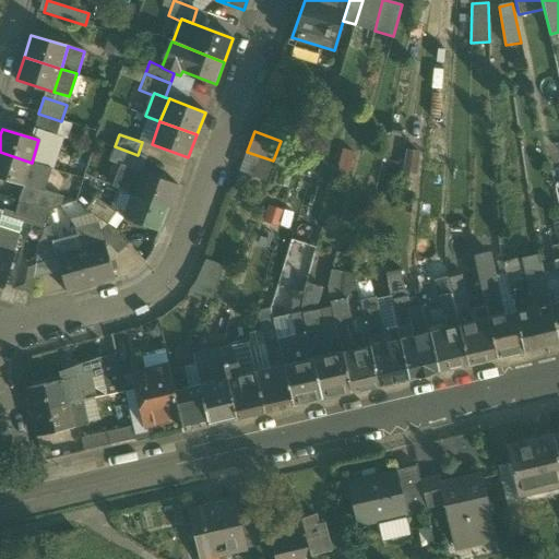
[(138,155),(115,146),(109,161),(123,166),(125,166),(135,169),(141,156),(138,155)]
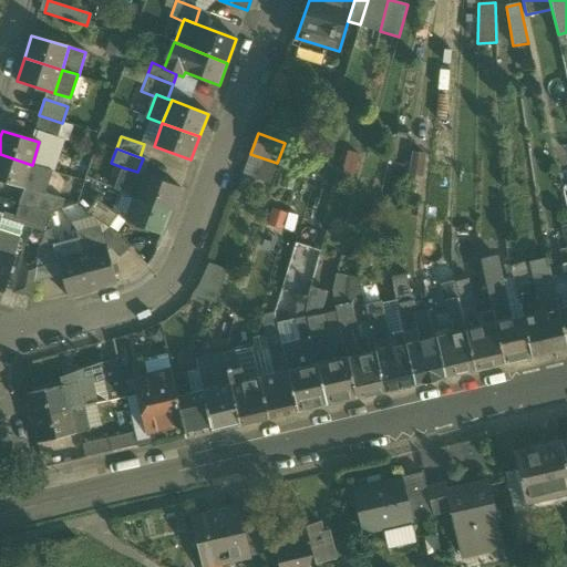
[(32,165),(0,154),(0,181),(24,188),(32,165)]
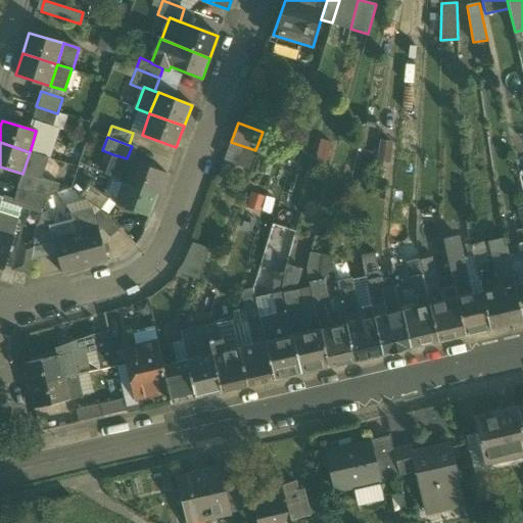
[(257,151),(231,142),(224,160),(250,171),(257,151)]
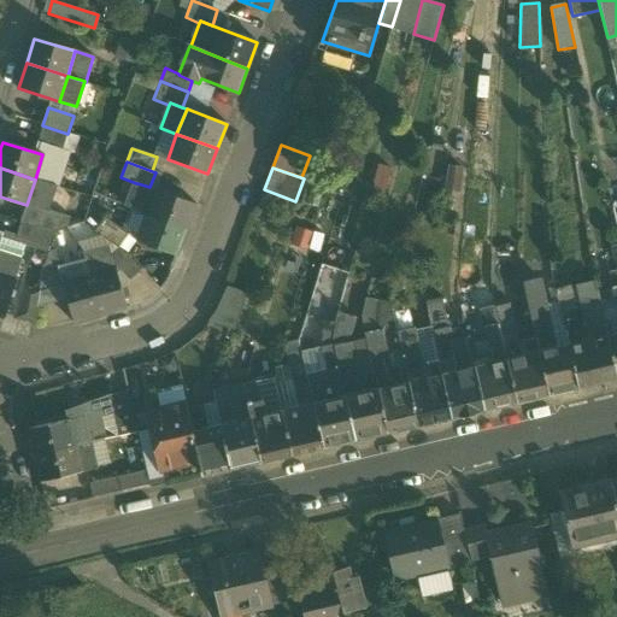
[(150,187),(137,183),(136,183),(128,207),(147,215),(187,230),(195,205),(150,187)]
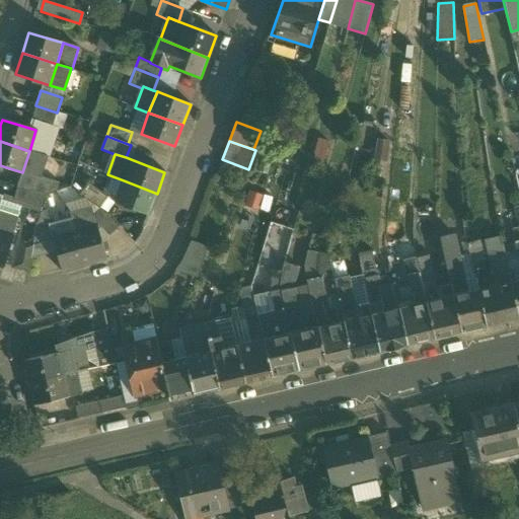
[(157,194),(124,180),(116,202),(149,214),(157,194)]
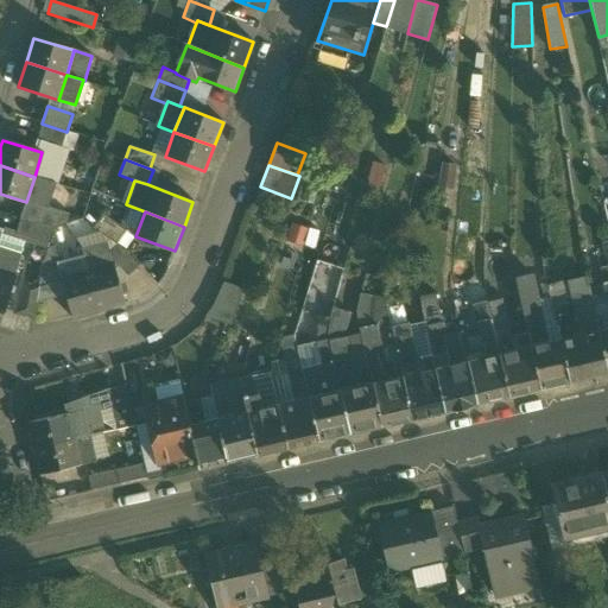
[(126,232),(103,215),(93,228),(115,245),(116,245),(126,232)]
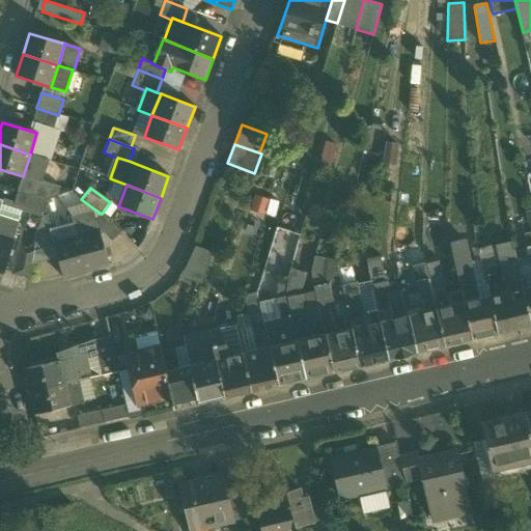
[(47,199),(18,190),(14,205),(43,215),(47,199)]
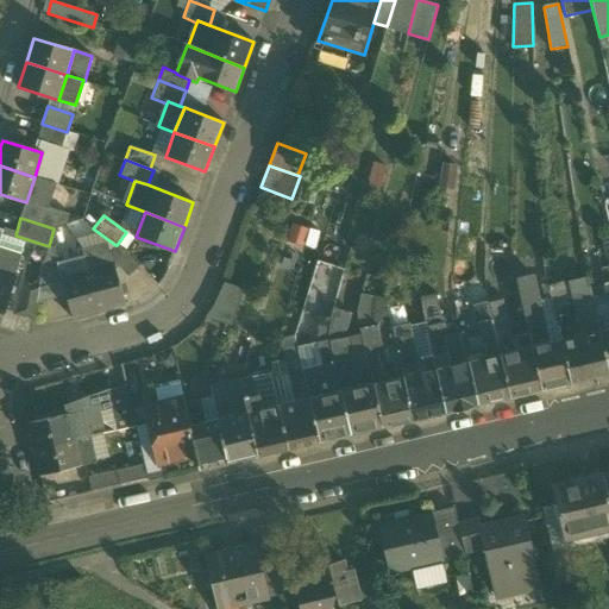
[(300,243),(305,228),(289,225),(286,239),(300,243)]
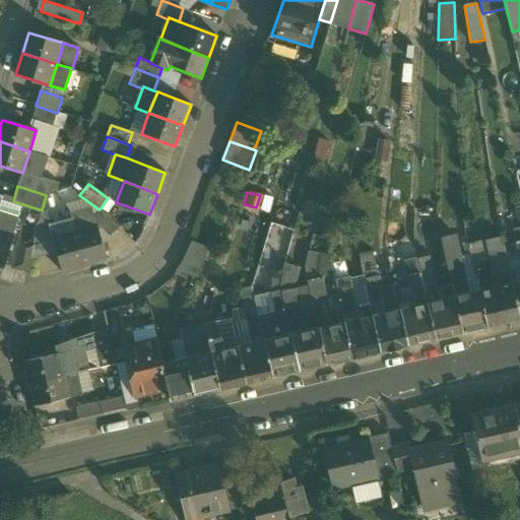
[(0,267),(3,268),(17,220),(15,219),(19,206),(0,200),(0,201),(0,267)]
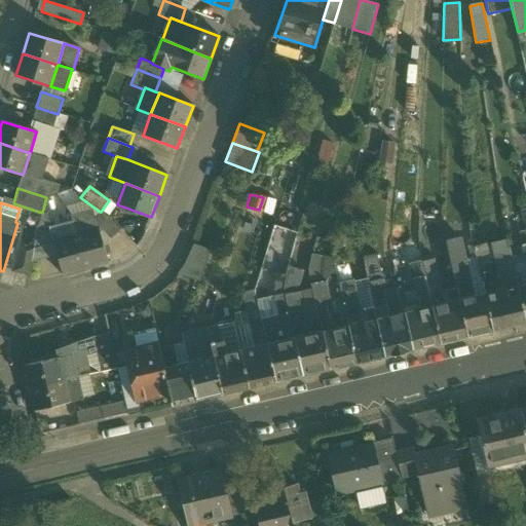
[(101,212),(100,212),(95,217),(97,228),(98,228),(99,232),(100,232),(103,231),(110,239),(120,230),(107,216),(101,212)]
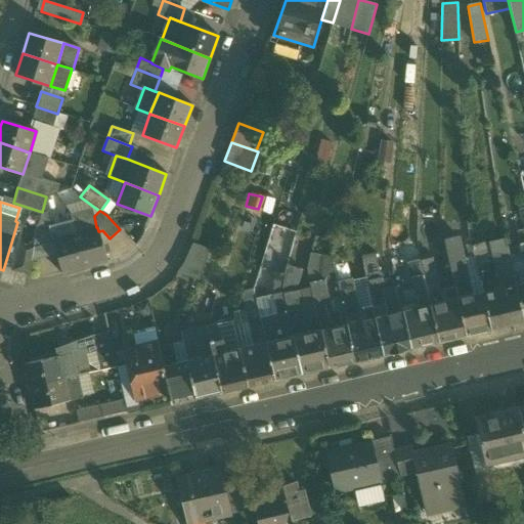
[(33,249),(53,244),(53,239),(49,227),(51,226),(47,214),(41,215),(36,231),(33,249)]
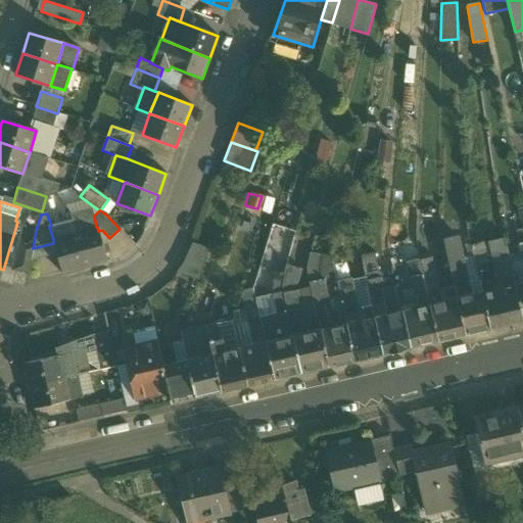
[(94,215),(70,218),(72,221),(76,233),(86,268),(108,262),(105,252),(104,252),(102,246),(103,245),(99,231),(98,231),(97,227),(96,227),(94,216),(94,215)]
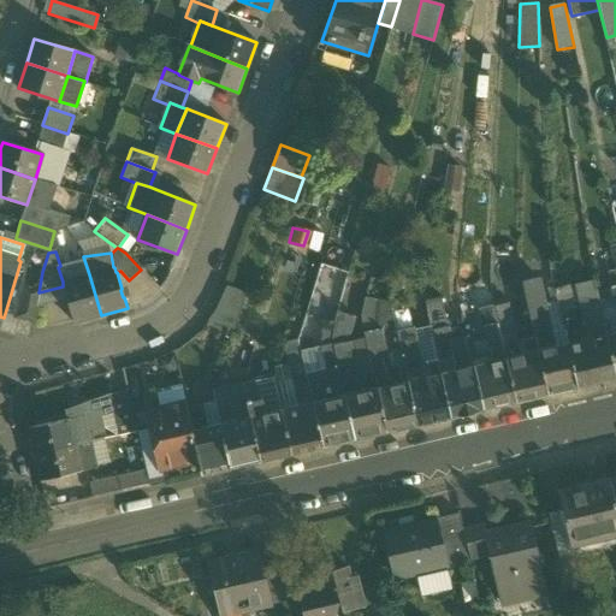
[(89,274),(84,260),(60,266),(58,267),(63,282),(89,274)]
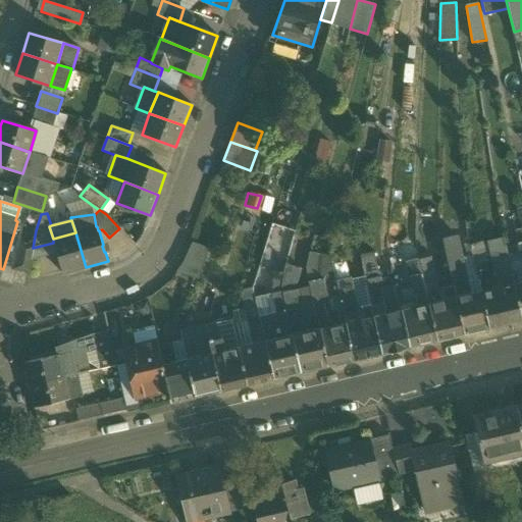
[(271,225),(265,247),(281,252),(288,229),(271,225)]
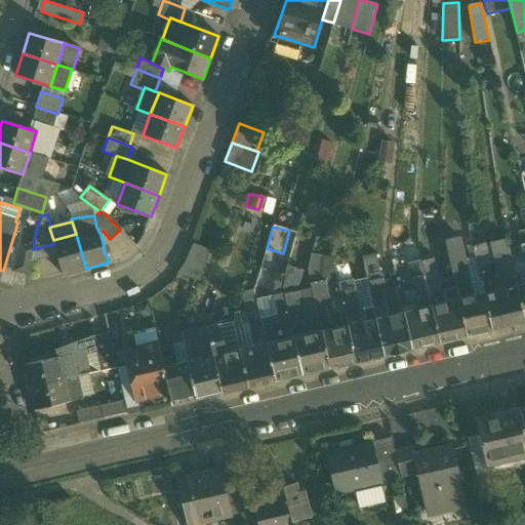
[(76,234),(53,240),(53,244),(63,276),(86,269),(76,234)]
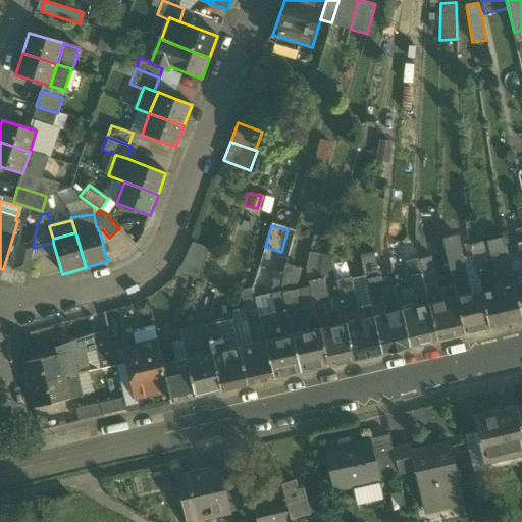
[(441,240),(455,297),(470,294),(457,237),(441,240)]
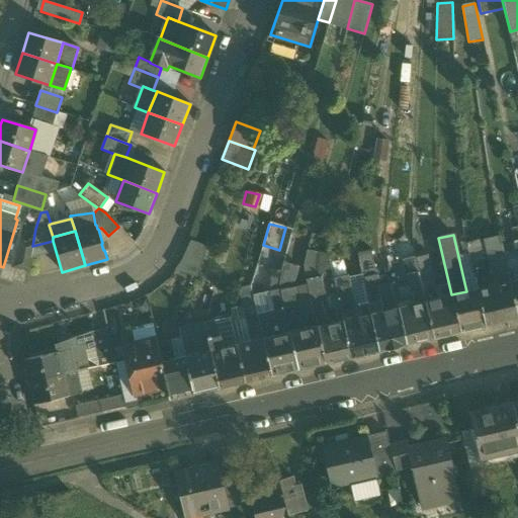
[(500,236),(487,239),(490,252),(503,249),(500,236)]
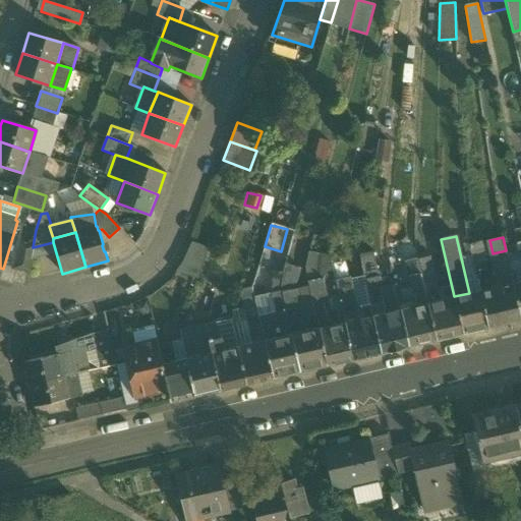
[(489,240),(469,245),(473,265),(494,259),(493,253),(489,240)]
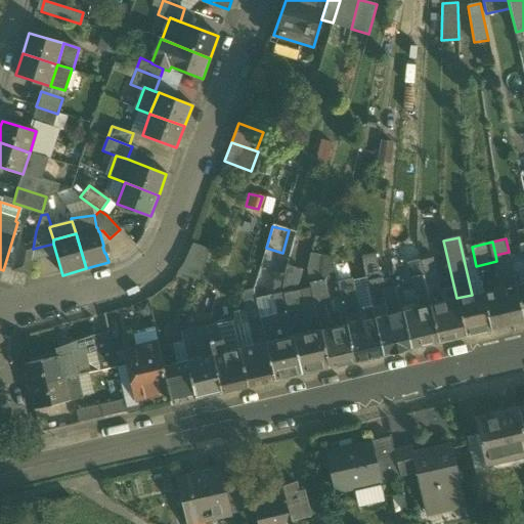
[(211,250),(193,244),(185,261),(204,268),(211,250)]
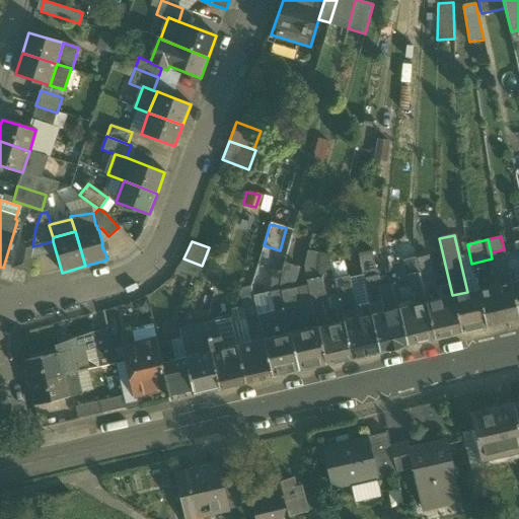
[(32,246),(20,243),(18,269),(29,271),(32,246)]
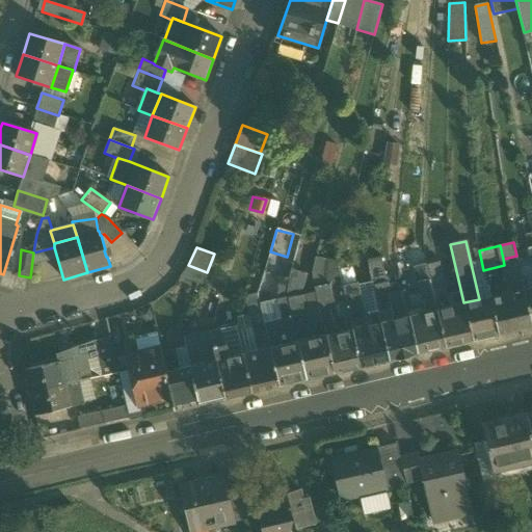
[(516,256),(503,259),(504,265),(506,274),(505,275),(508,292),(524,289),(516,256)]
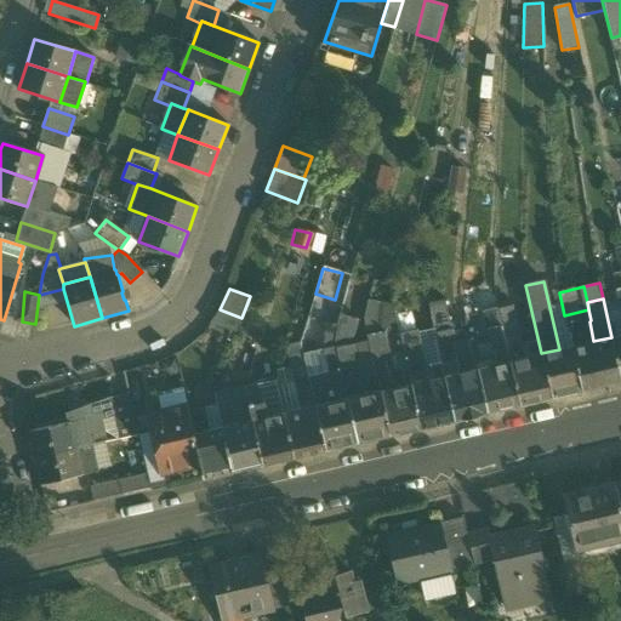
[(426,301),(427,320),(443,319),(443,301),(426,301)]
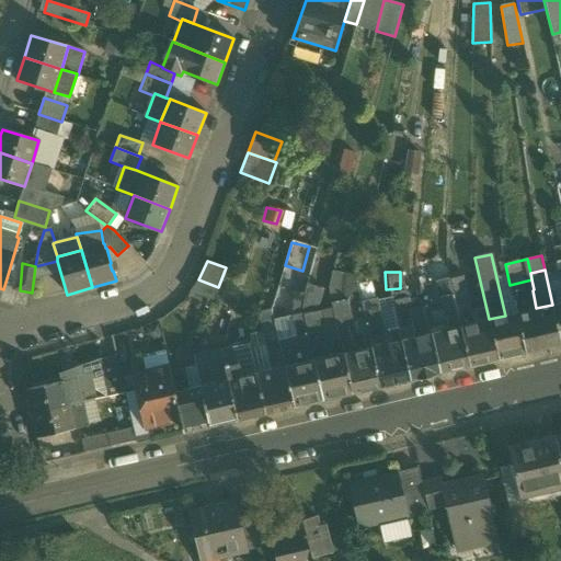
[(461,276),(448,279),(453,294),(454,300),(467,297),(461,276)]
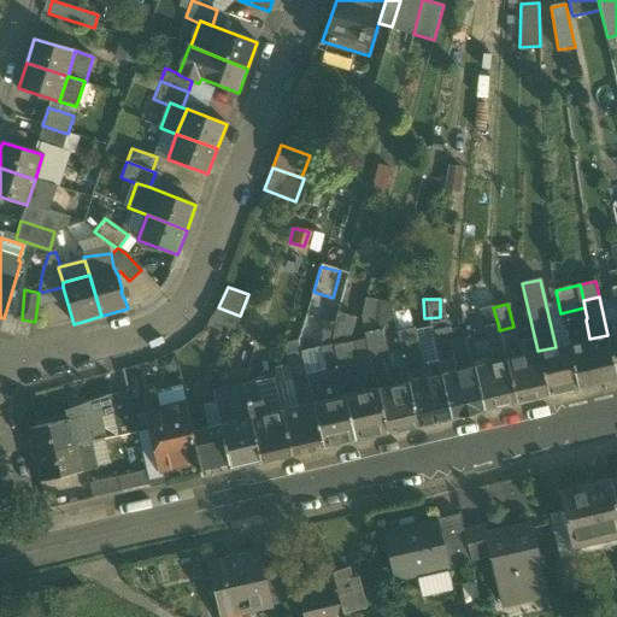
[(240,316),(218,307),(209,322),(235,330),(240,316)]
